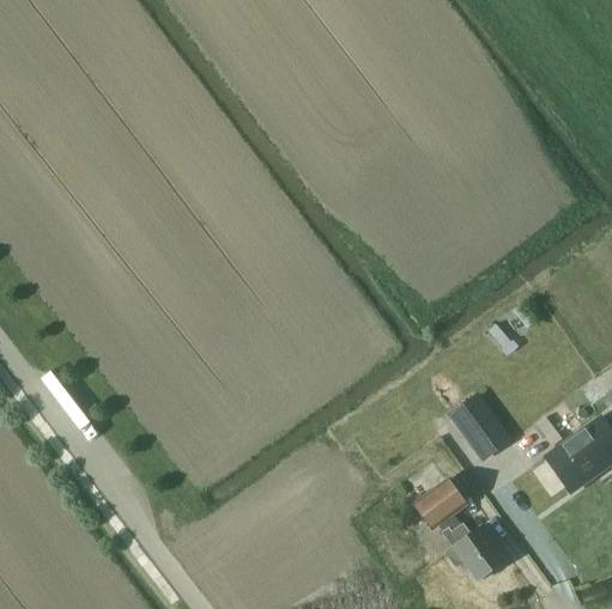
[(519,304),(511,310),(526,327),(533,321),(519,304)]
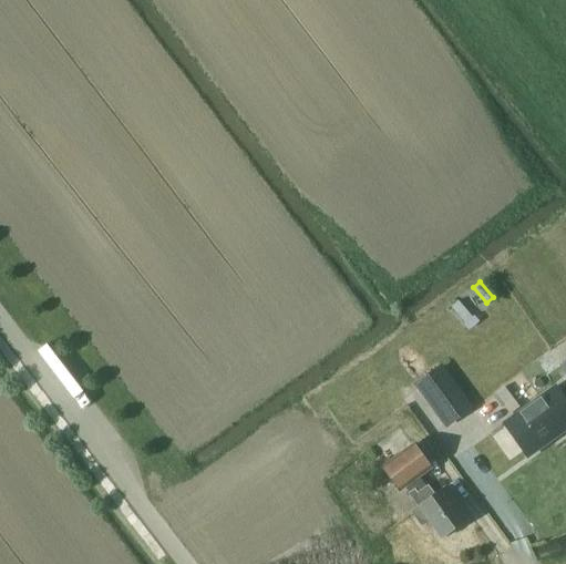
[(458,299),(451,305),(464,320),(471,315),(458,299)]
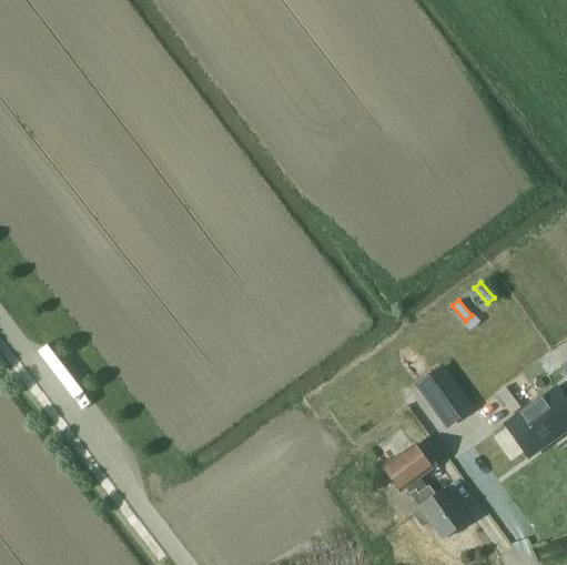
[(466,406),(437,367),(417,382),(447,421),(466,406)]
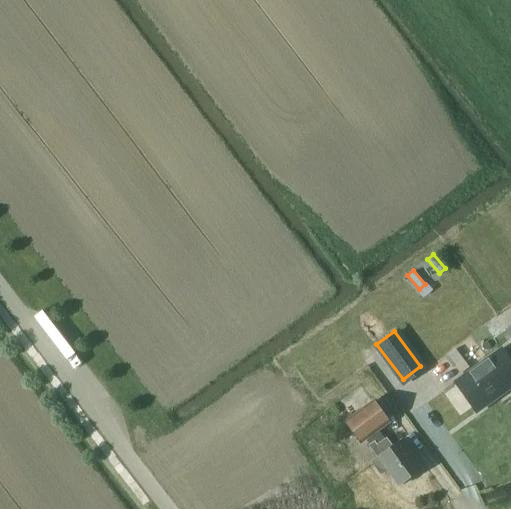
[(474,410),(510,383),(510,365),(499,348),(452,381),(474,410)]
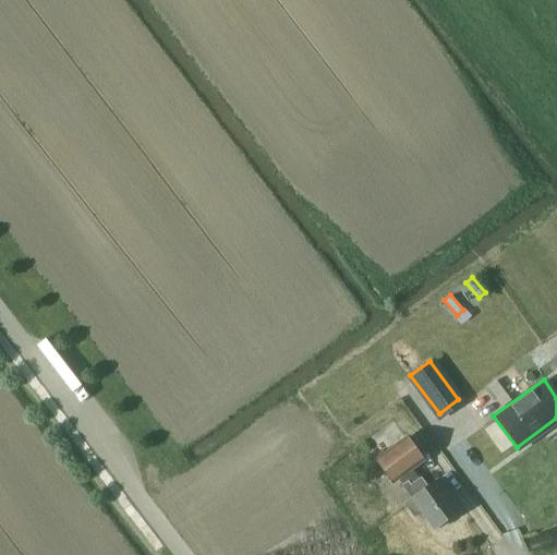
[(403,436),(374,458),(390,481),(421,459),(403,436)]
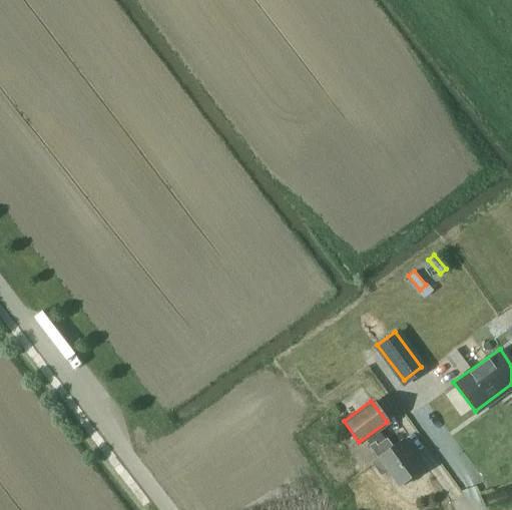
[(386,469),(398,485),(421,468),(400,439),(391,446),(385,438),(375,445),(373,441),(368,444),(377,456),(370,461),(379,473),(386,469)]
